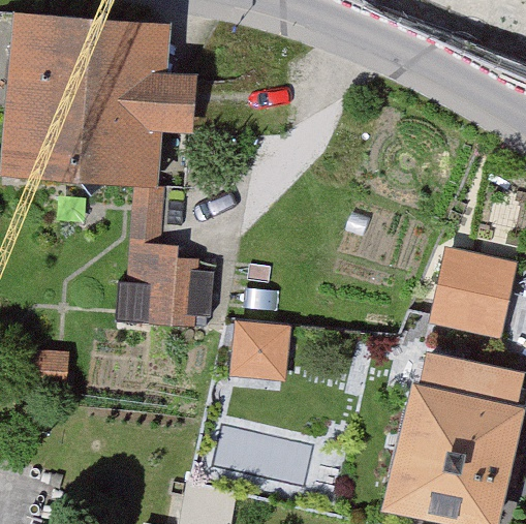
[(14,12),(5,168),(153,178),(156,123),(187,124),(190,70),(158,68),(161,22),(14,12)]
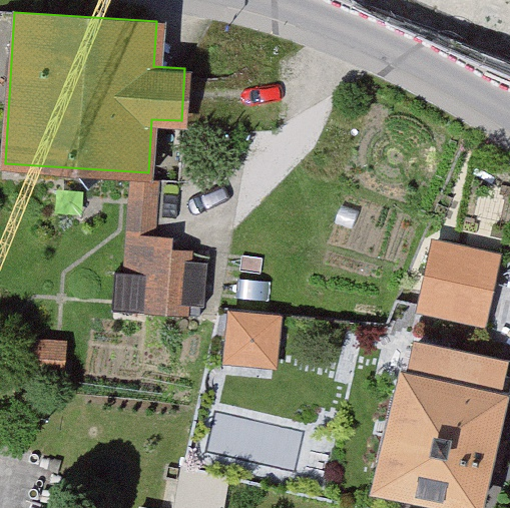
[(126,180),(116,301),(179,306),(184,244),(153,241),(158,183),(126,180)]
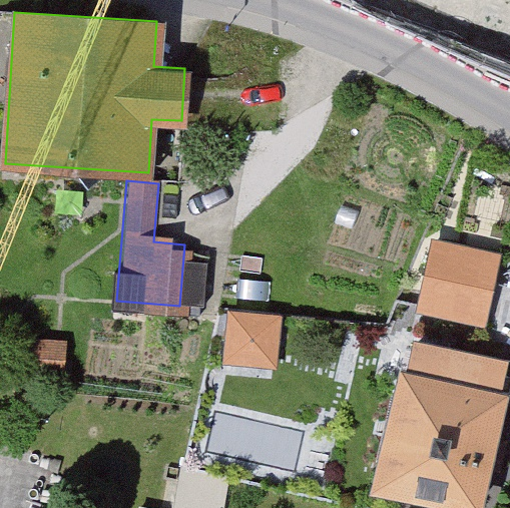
[(433,239),(418,314),(486,328),(501,254),(433,239)]
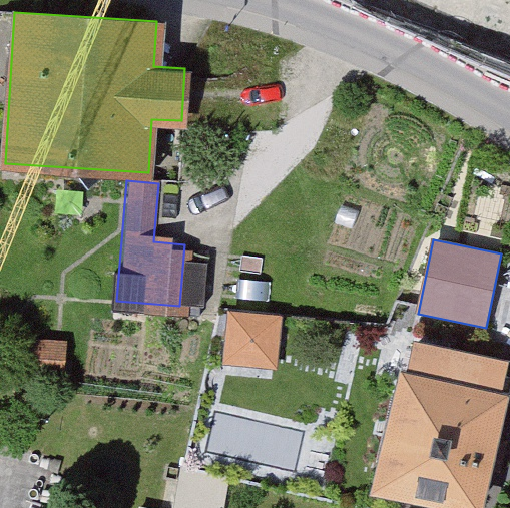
[(222,354),(278,358),(282,303),(226,299),(222,354)]
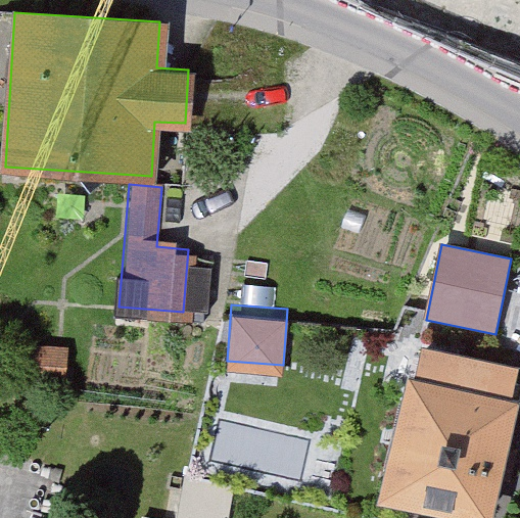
[(60,373),(63,345),(26,341),(24,370),(60,373)]
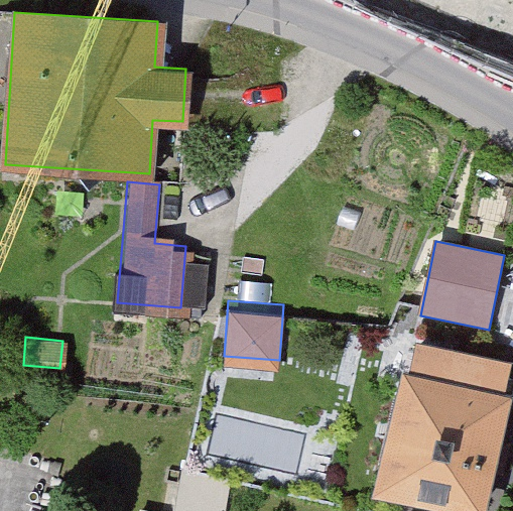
[(408,373),(379,498),(433,510),(489,510),(512,409),(512,397),(502,395),(509,365),(428,346),(421,376),(408,373)]
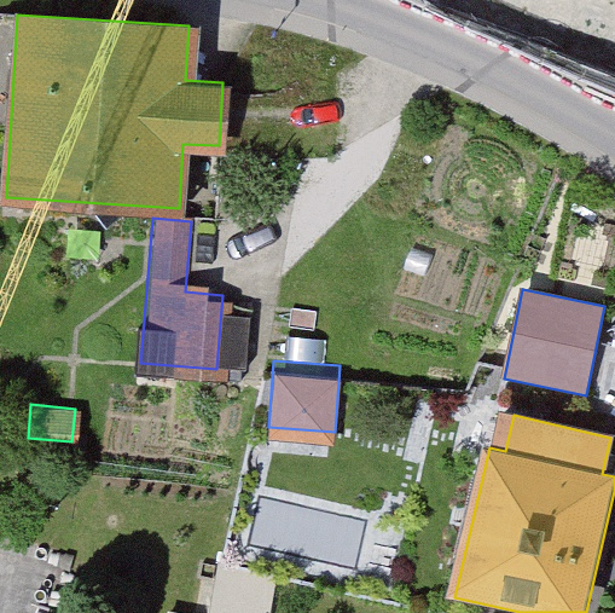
[(265,612),(273,570),(215,559),(204,612),(265,612)]
